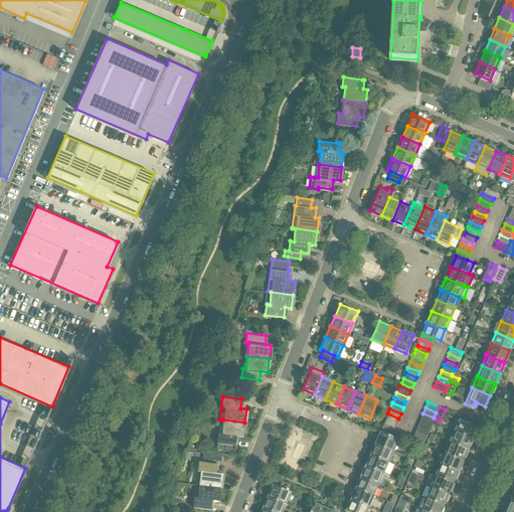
[(459,417),(454,430),(472,438),(477,425),(470,421),(472,416),(464,413),(463,414),(458,412),(457,417),(459,417)]
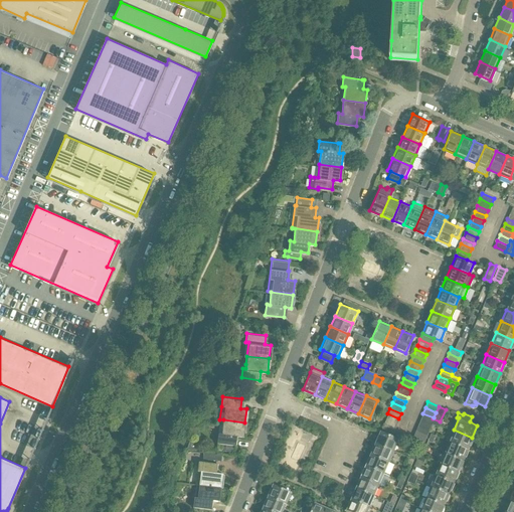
[(385,419),(396,423),(398,418),(387,413),(385,419)]
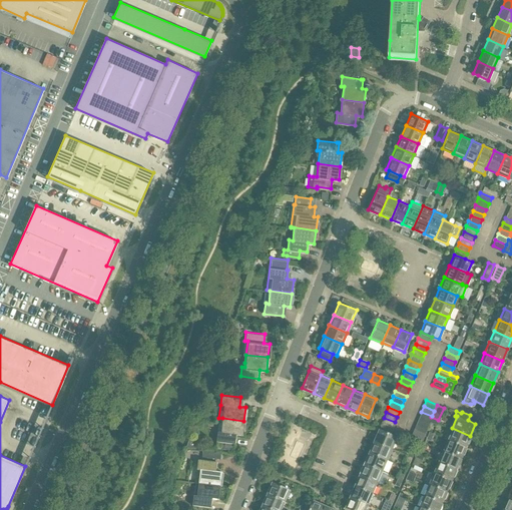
[(419,417),(429,422),(430,421),(437,424),(438,420),(431,417),(432,416),(421,412),(419,417)]
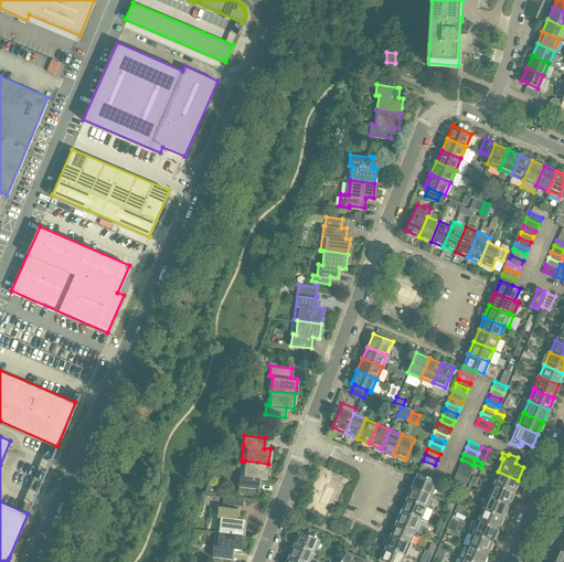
[(456,472),(468,477),(472,465),(461,459),(456,472)]
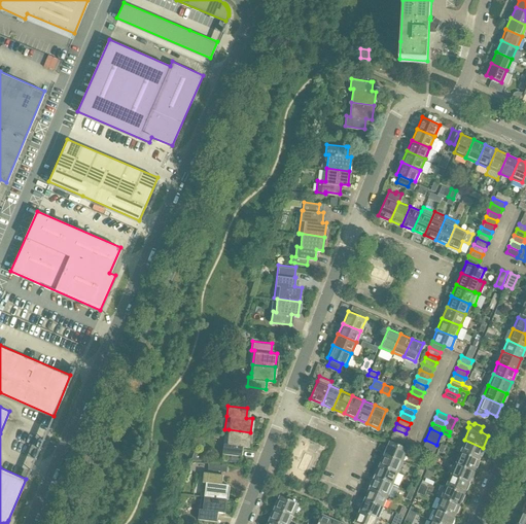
[(223,443),(221,452),(242,455),(243,446),(248,447),(250,432),(229,429),(226,443),(223,443)]
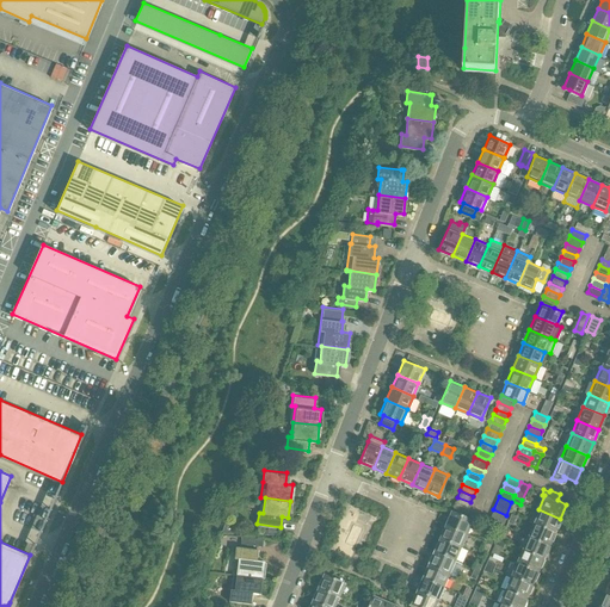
[(454,503),(468,509),(470,502),(457,497),(454,503)]
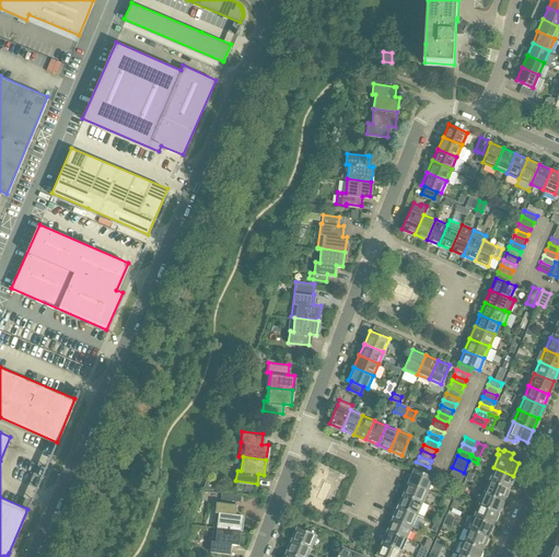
[(429,467),(416,462),(414,467),(426,473),(429,467)]
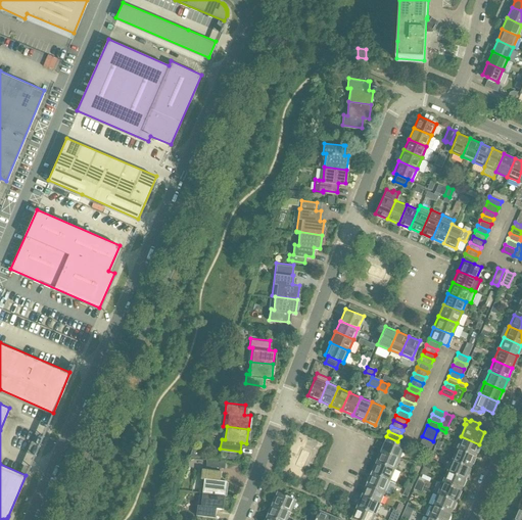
[(397,441),(386,436),(381,448),(398,457),(405,444),(397,441)]
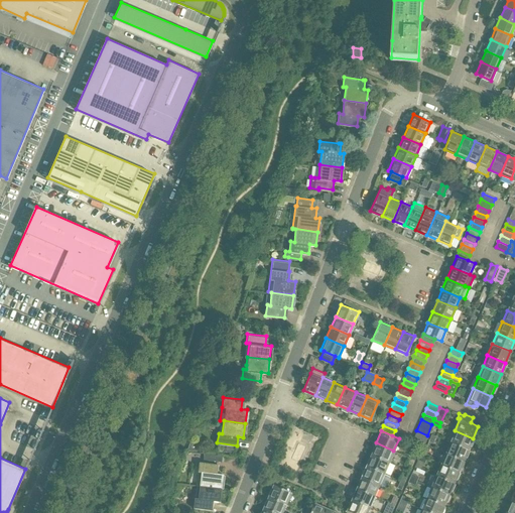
[(414,436),(424,440),(427,435),(416,430),(414,436)]
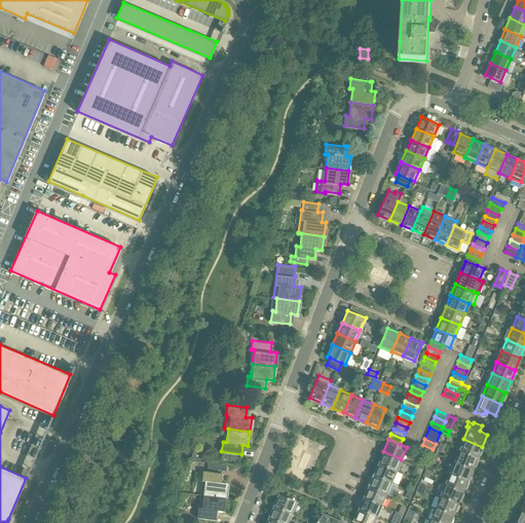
[(457,444),(455,448),(459,449),(477,457),(482,447),(463,439),(460,446),(457,444)]
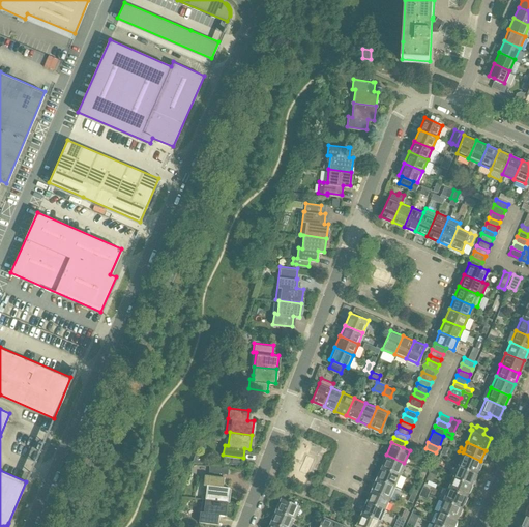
[(422,454),(434,458),(436,452),(425,448),(422,454)]
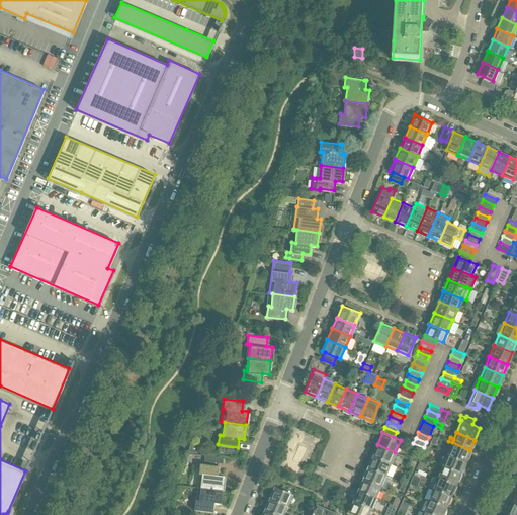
[(452,442),(446,454),(464,462),(469,450),(452,442)]
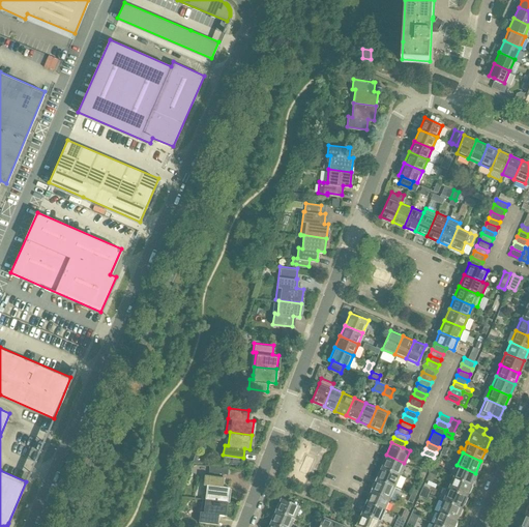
[(404,463),(386,455),(381,466),(400,474),(404,463)]
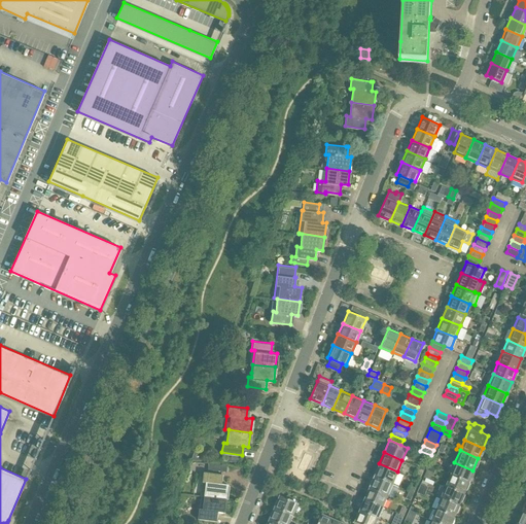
[(209,462),(208,468),(226,470),(228,464),(209,462)]
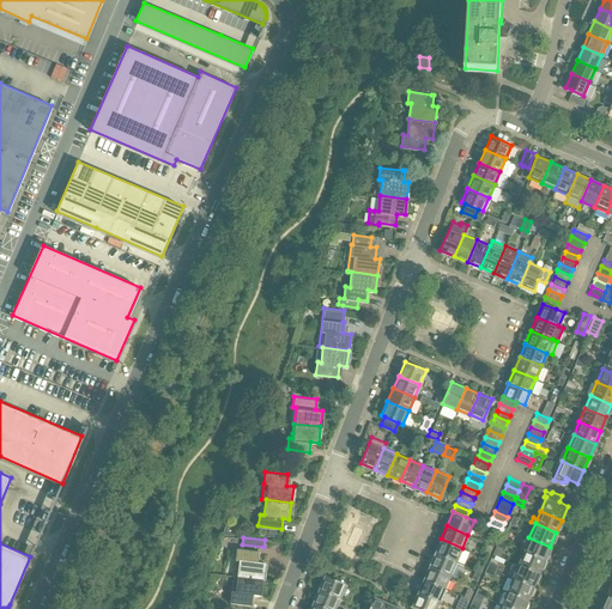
[(528,537),(523,550),(545,560),(550,547),(528,537)]
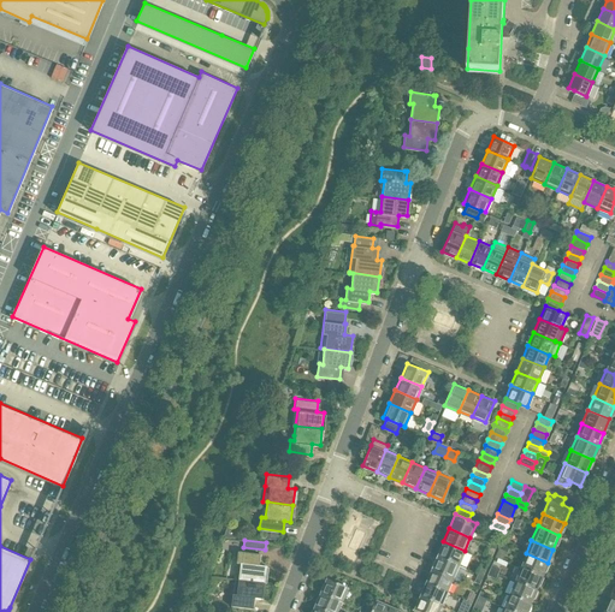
[(465,551),(443,541),(437,556),(459,565),(465,551)]
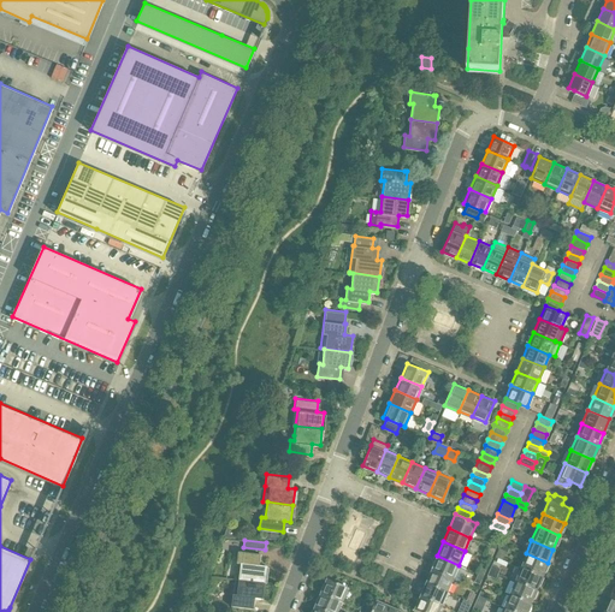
[(236,560),(234,577),(238,577),(265,581),(266,564),(259,563),(260,552),(237,550),(236,560)]
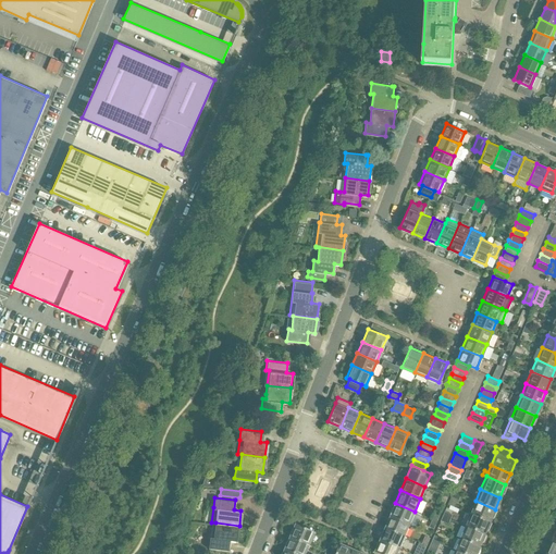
[(476,501),(470,514),(490,521),(495,509),(476,501)]
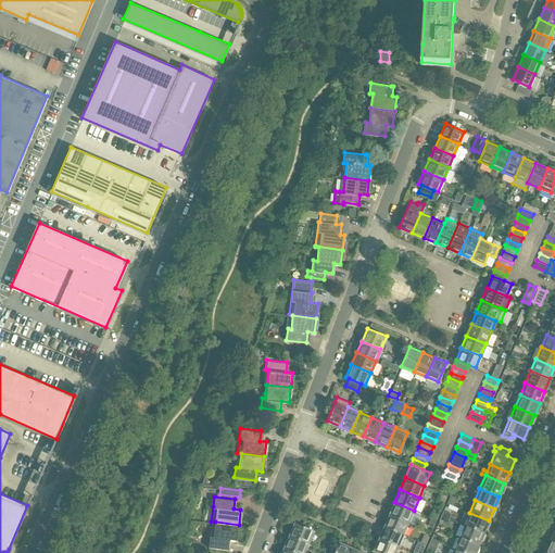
[(414,511),(394,502),(389,514),(408,522),(414,511)]
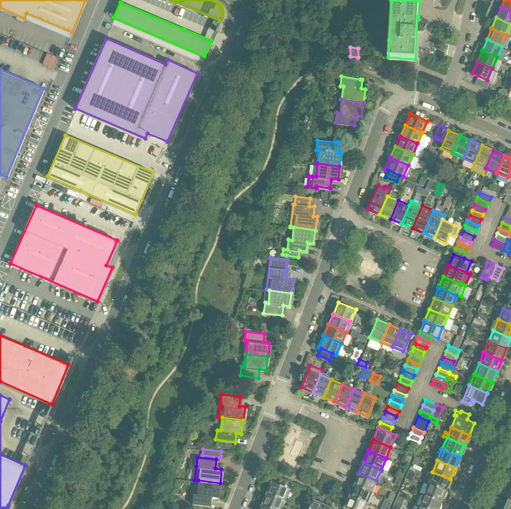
[(406,473),(413,476),(415,471),(408,468),(406,473)]
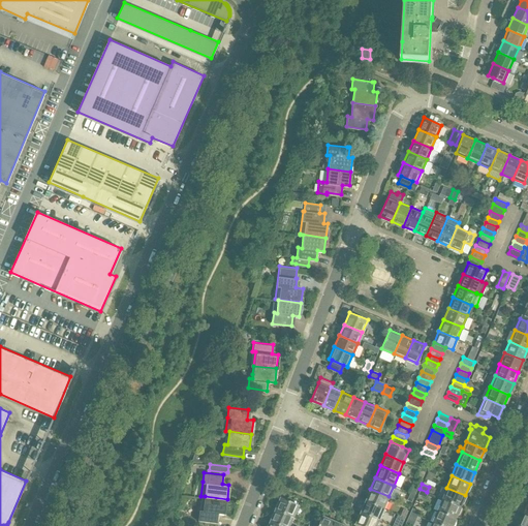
[(446,488),(441,498),(460,506),(465,495),(446,488)]
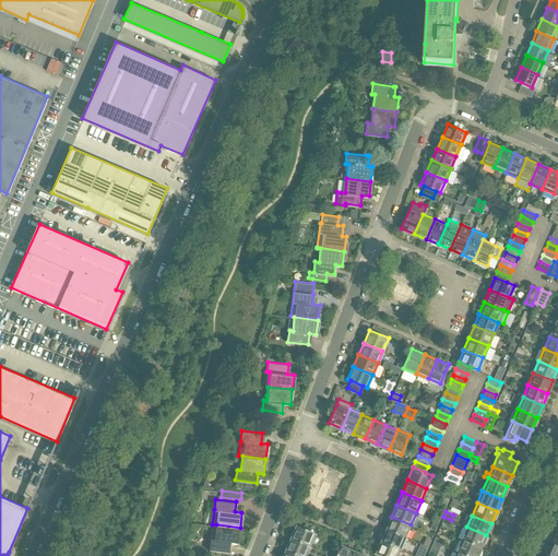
[(411,524),(391,517),(387,528),(406,536),(411,524)]
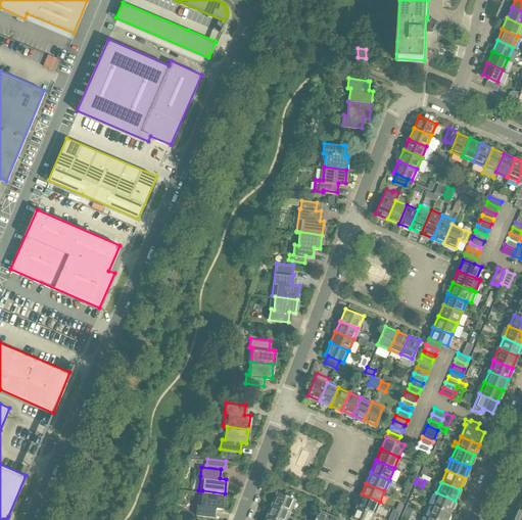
[(197,504),(196,514),(216,516),(217,507),(223,508),(225,493),(202,490),(198,490),(197,504)]
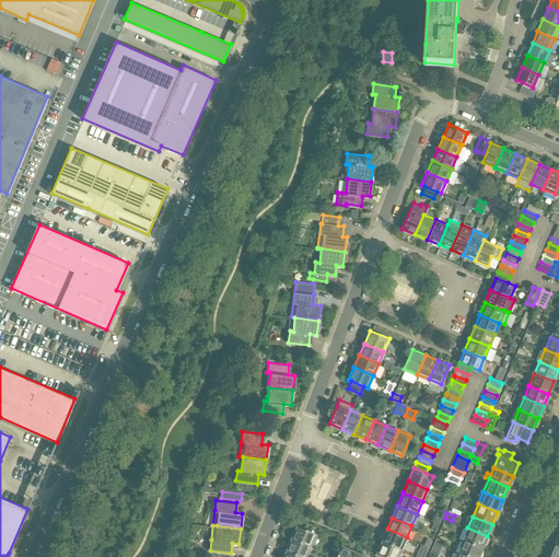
[(316,534),(297,525),(291,538),(311,547),(316,534)]
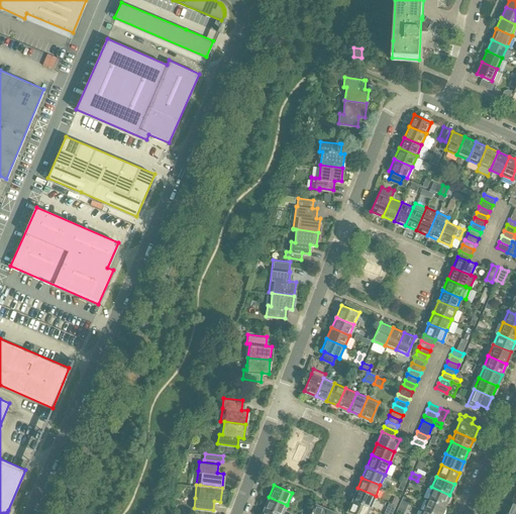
[(431,487),(426,498),(444,506),(449,495),(431,487)]
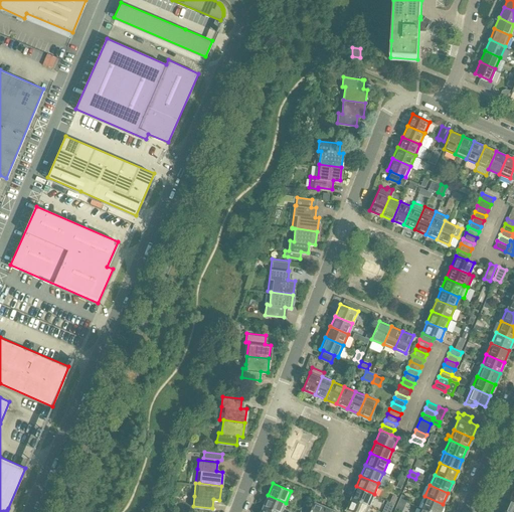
[(374,494),(356,486),(351,498),(369,506),(374,494)]
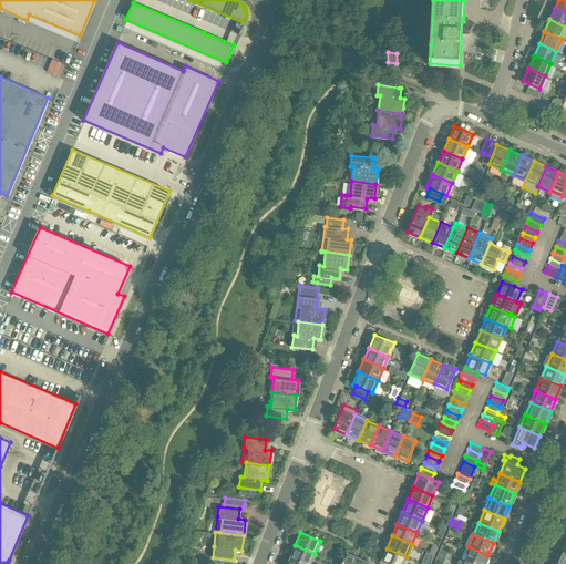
[(310,563),(315,554),(295,545),(289,557),(304,563),(310,563)]
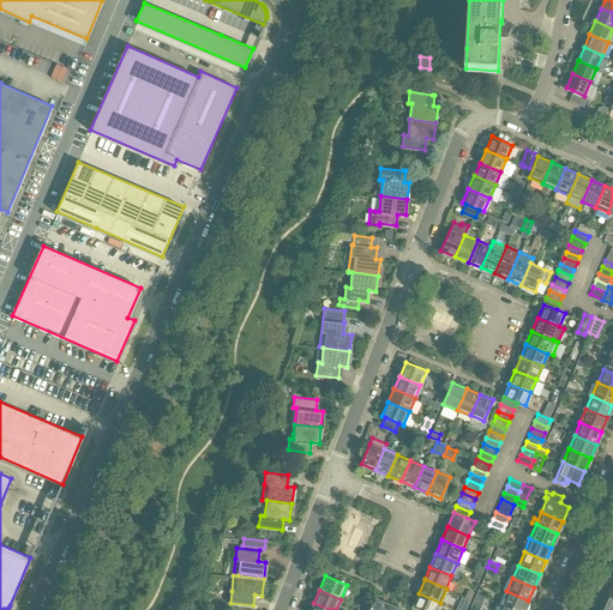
[(506,591),(502,604),(514,609),(523,609),(528,601),(506,591)]
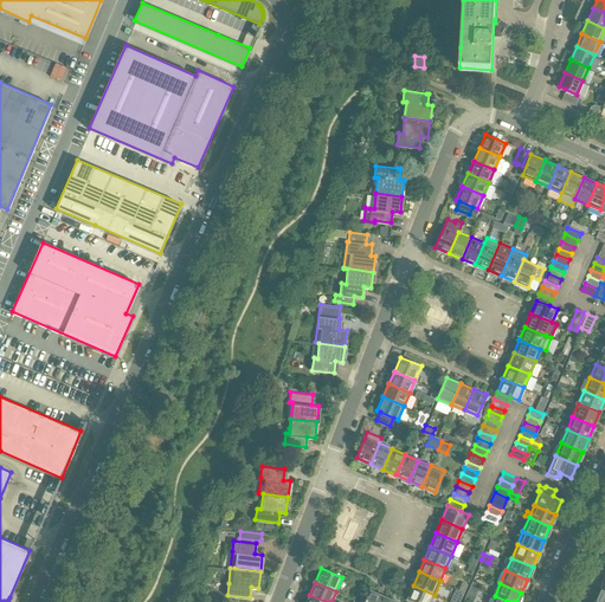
[(409,599),(417,601),(430,601),(435,595),(413,586),(407,597),(409,599)]
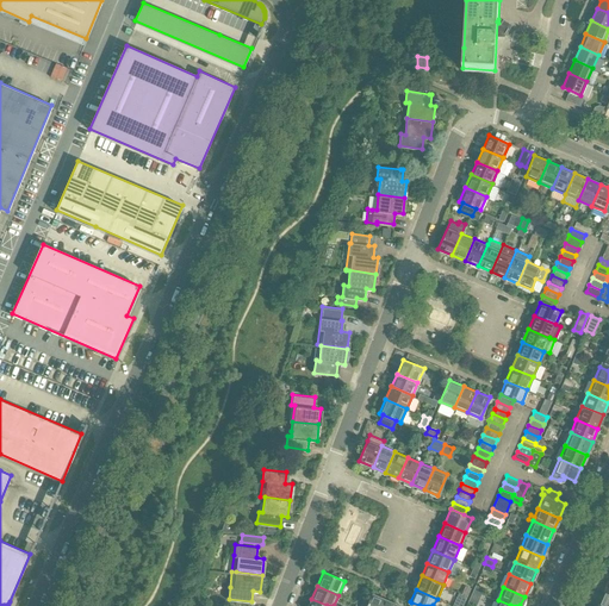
[(608,605),(608,593),(603,592),(597,605),(601,605),(608,605)]
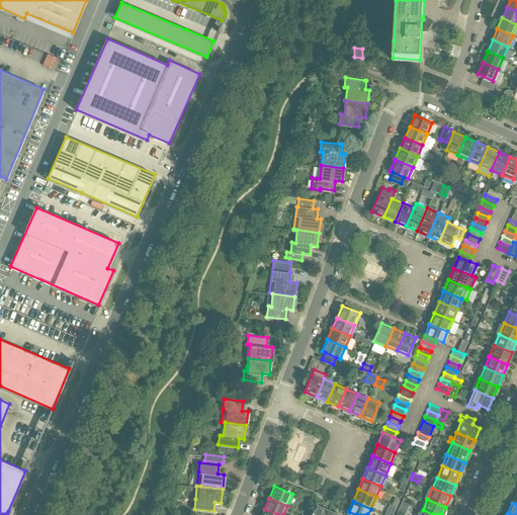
[(312,514),(325,514),(328,510),(317,505),(312,514)]
